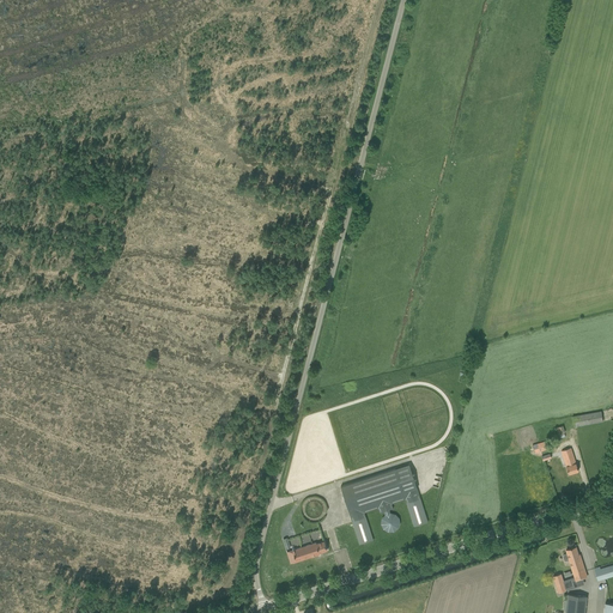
[(601,412),(572,417),(574,426),(602,422),(601,412)]
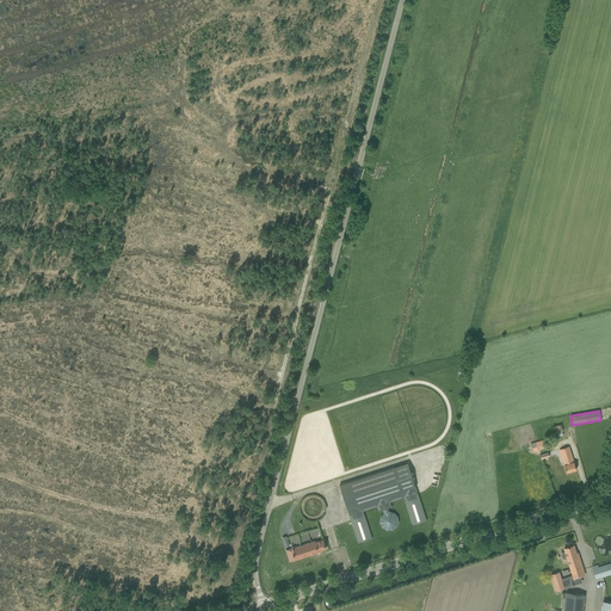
[(554,426),(557,437),(563,434),(560,424),(554,426)]
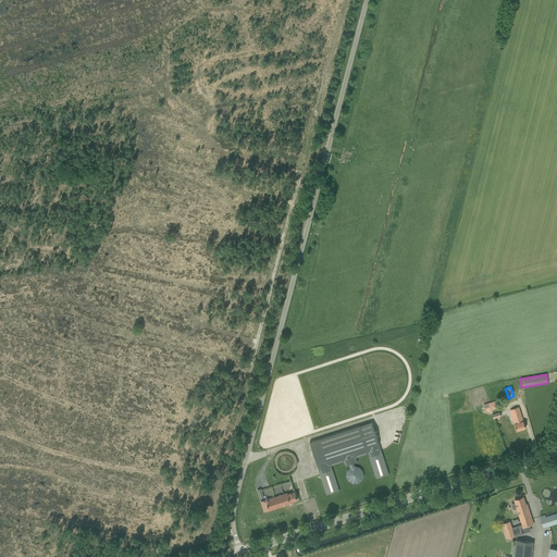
[(499,400),(484,405),(486,412),(502,407),(499,400)]
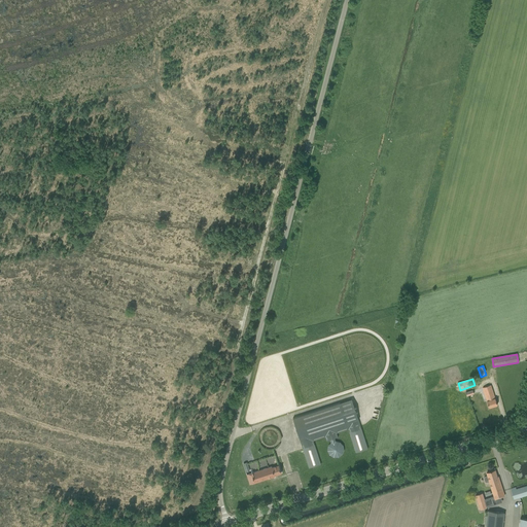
[(489,408),(497,405),(495,398),(491,385),(483,388),(487,401),(489,408)]
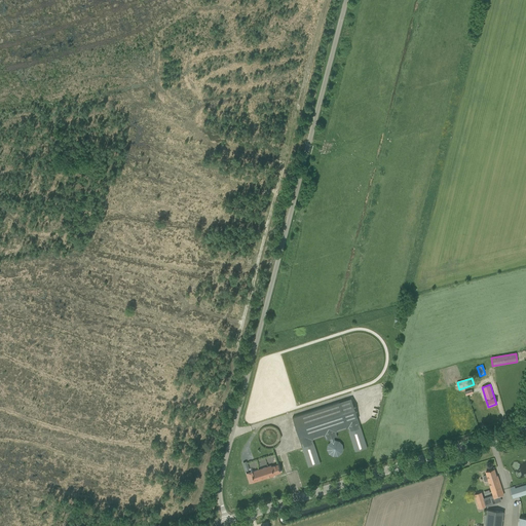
[(339,403),(292,418),(302,448),(308,467),(321,463),(314,444),(312,441),(325,437),(326,441),(329,439),(330,442),(327,445),(327,450),(329,454),(333,456),(337,456),(341,453),(343,449),(342,445),(339,441),(335,440),(334,438),(337,437),(336,433),(347,429),(349,433),(355,452),(367,448),(361,428),(359,422),(358,419),(346,422),(339,403)]
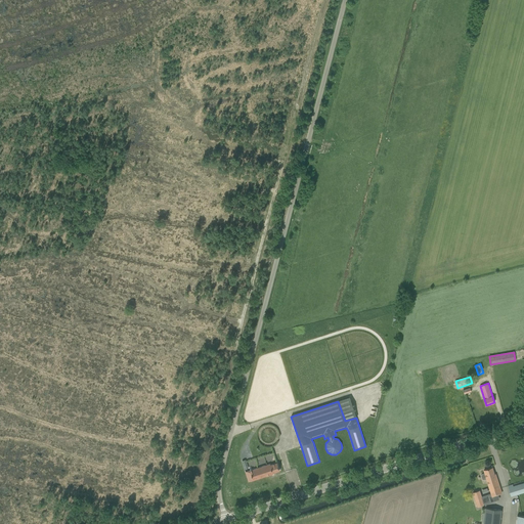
[(270,465),(270,464),(246,472),(249,481),(273,474),(273,473),(279,471),(277,463),(270,465)]
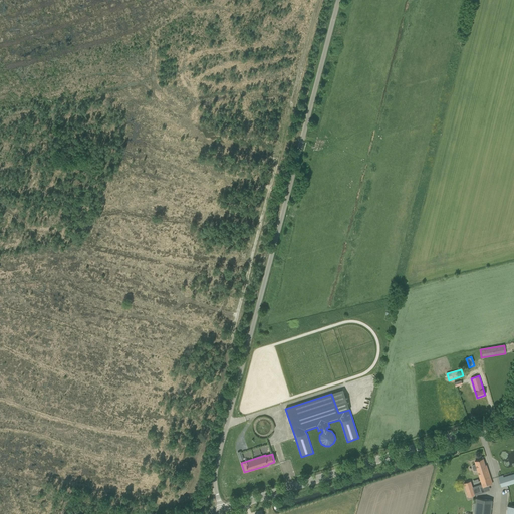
[(471,481),(464,483),(468,498),(475,495),(490,490),(489,485),(492,484),(486,465),(485,466),(483,459),(475,461),(476,464),(473,465),(472,466),(473,470),(475,470),(477,469),(482,484),(473,487),(471,481)]
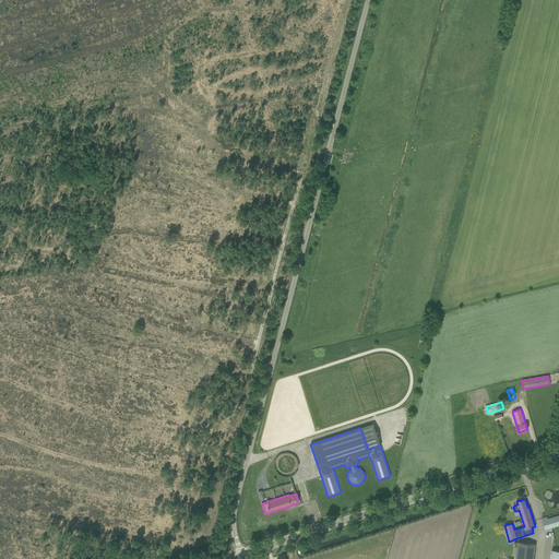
[(558,525),(556,516),(543,521),(545,530),(558,525)]
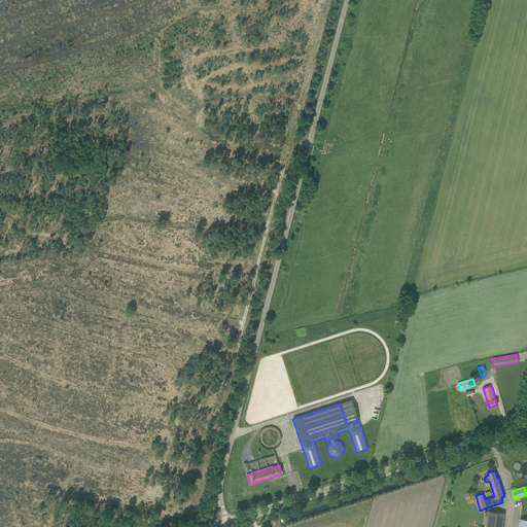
[(503,526),(505,513),(488,511),(488,517),(485,516),(484,524),(487,524),(486,526),(503,526)]
